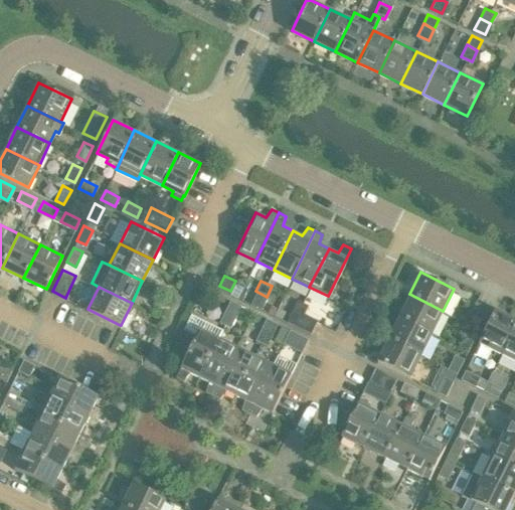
[(261,308),(267,297),(255,291),(250,302),(261,308)]
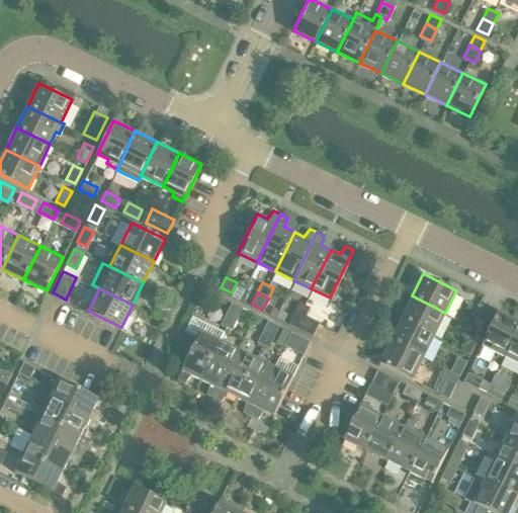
[(434,334),(445,313),(412,295),(401,318),(434,334)]
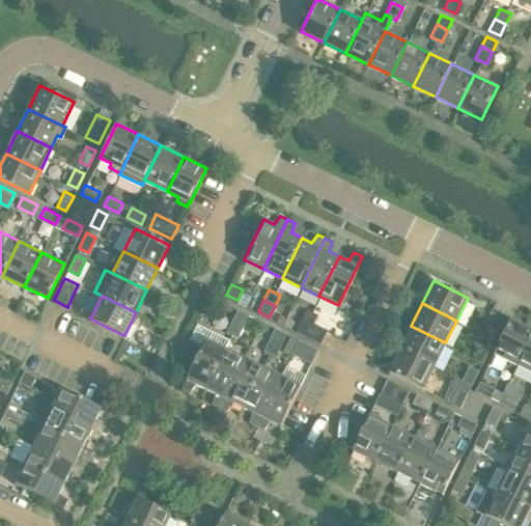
[(312,324),(313,322),(317,313),(306,307),(301,319),(312,324)]
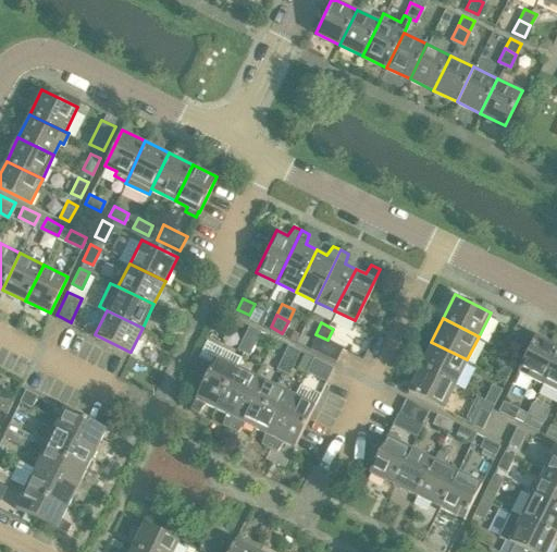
[(256,341),(261,329),(249,323),(244,334),(256,341)]
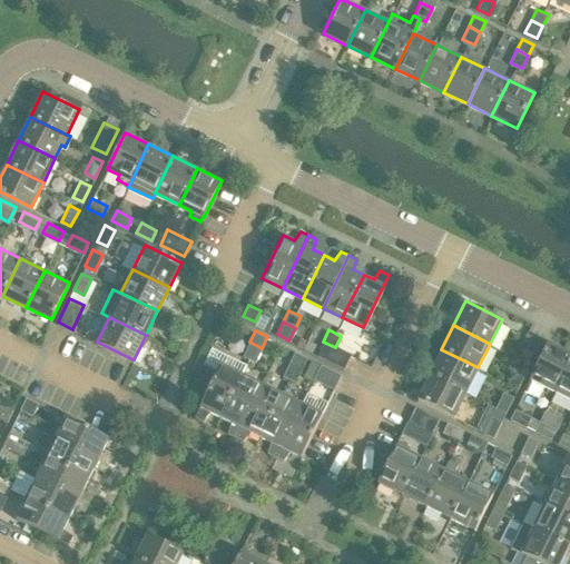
[(530,364),(541,339),(527,332),(514,356),(530,364)]
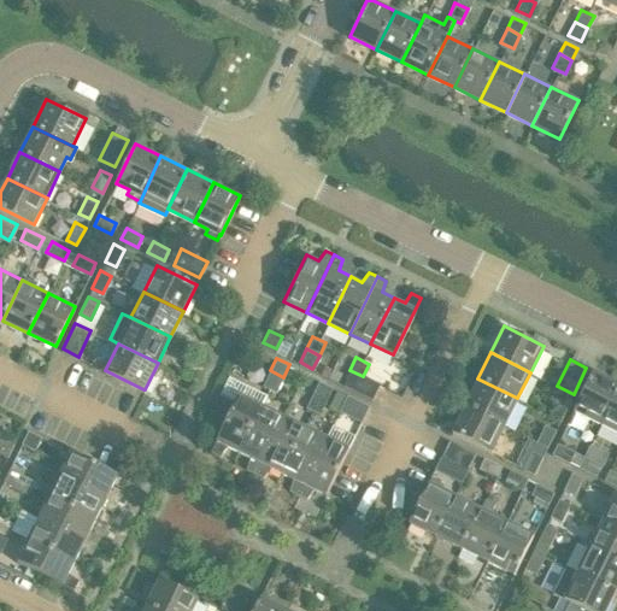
[(276,391),(283,377),(270,370),(264,385),(276,391)]
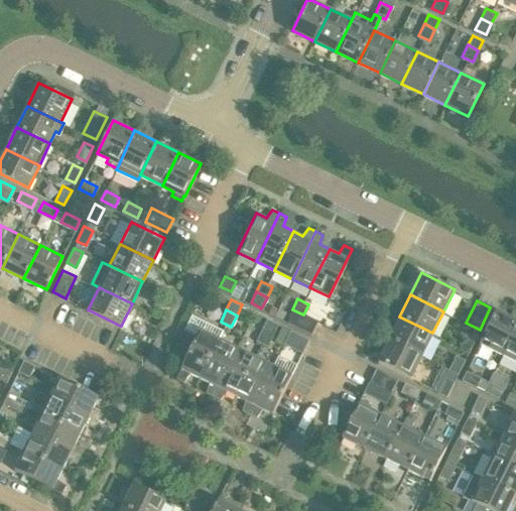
[(303,314),(292,309),(287,321),(310,333),(317,318),(304,312),(303,314)]
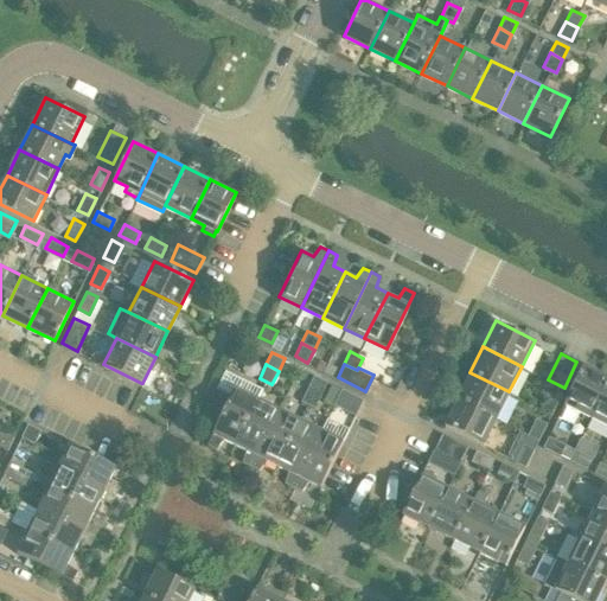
[(589,416),(606,379),(606,375),(582,364),(563,403),(589,416)]
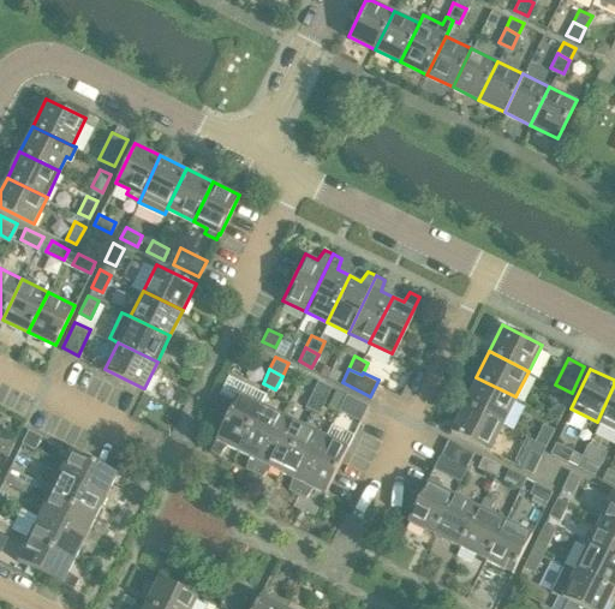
[(237,448),(260,401),(266,390),(228,372),(207,417),(222,425),(210,448),(220,453),(226,443),(237,448)]
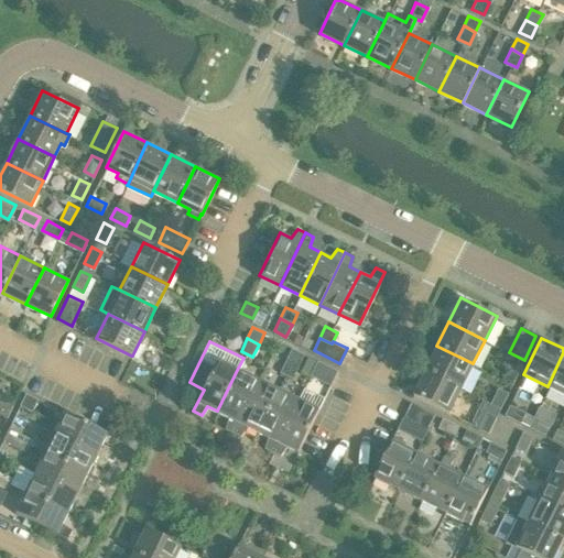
[(462,387),(473,363),(436,346),(425,369),(462,387)]
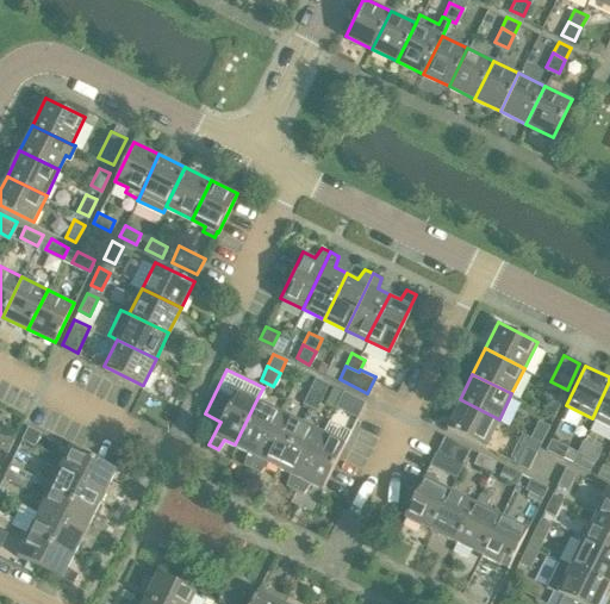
[(323,393),(329,381),(316,375),(310,387),(323,393)]
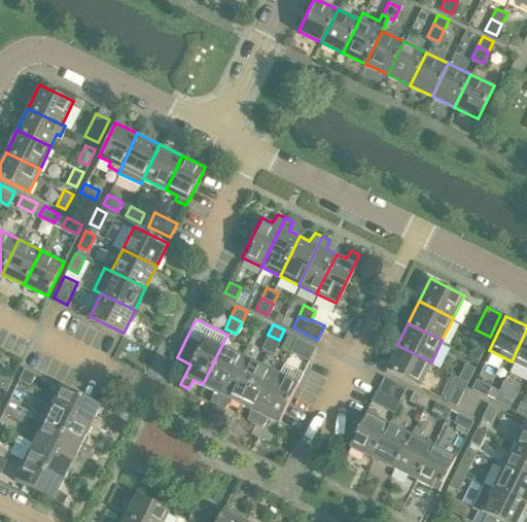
[(526,368),(526,329),(512,361),(526,368)]
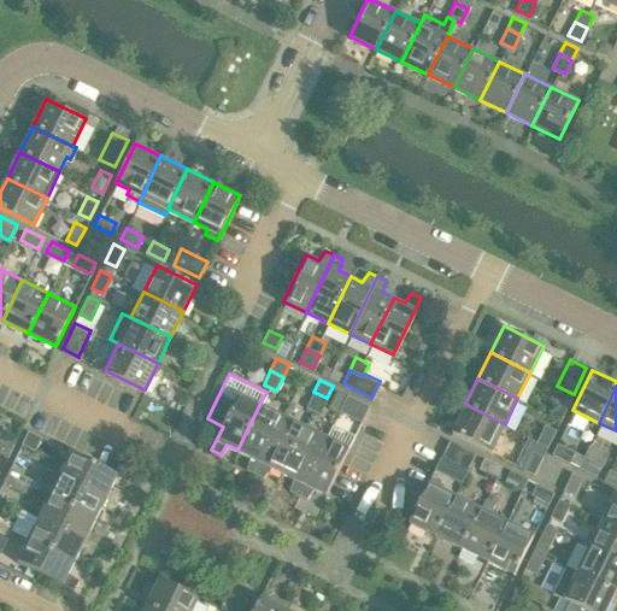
[(319,412),(327,398),(313,392),(307,405),(319,412)]
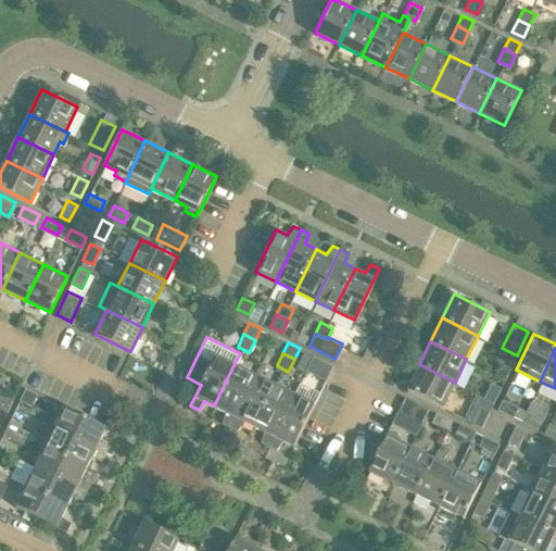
[(326,378),(333,364),(313,354),(306,368),(326,378)]
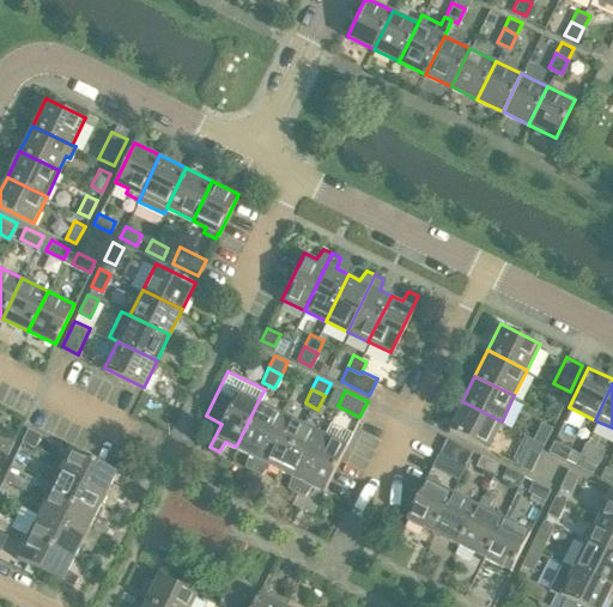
[(557,417),(565,400),(554,394),(546,412),(557,417)]
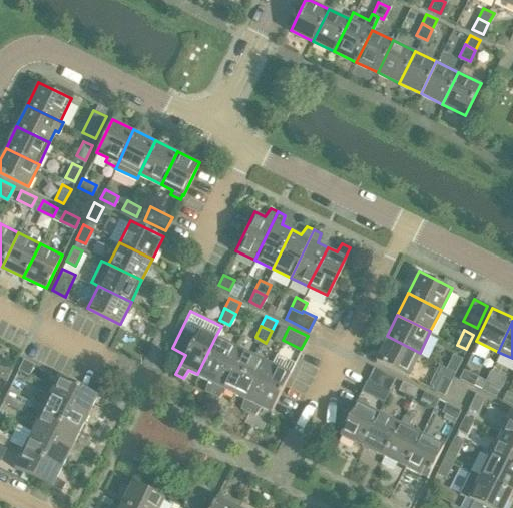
[(211,392),(235,344),(216,335),(197,374),(208,379),(205,388),(211,392)]
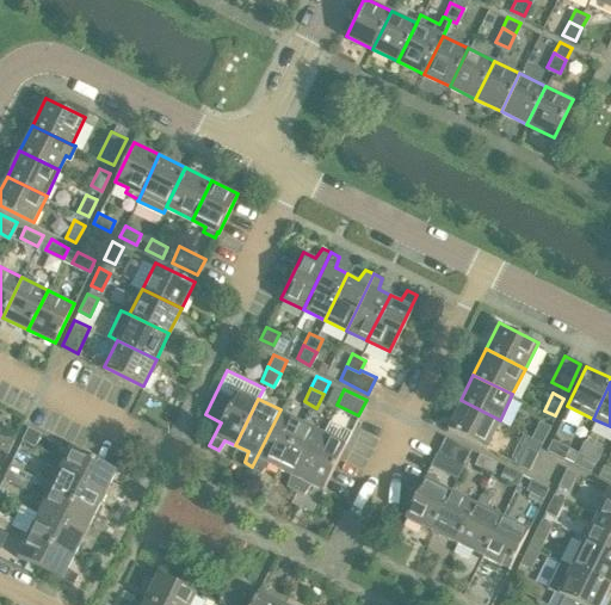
[(486,446),(500,420),(461,400),(448,426),(486,446)]
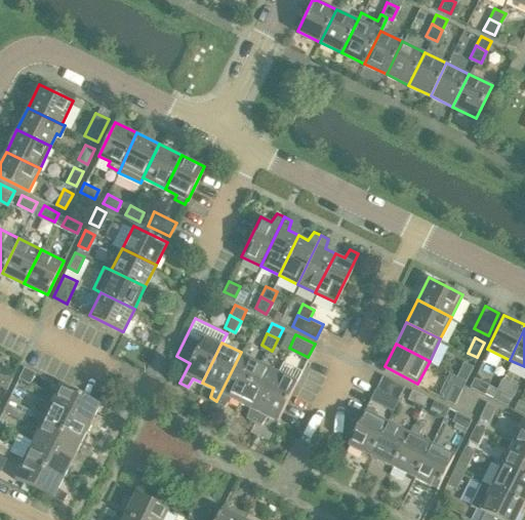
[(239,401),(259,361),(241,352),(216,401),(225,404),(230,396),(239,401)]
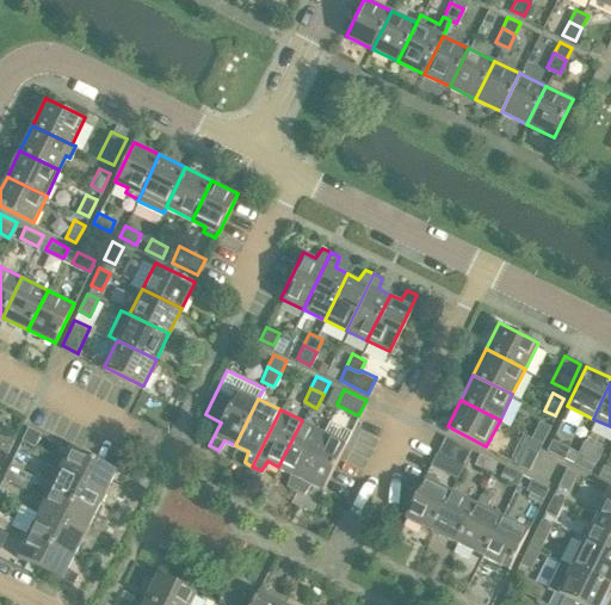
[(542,442),(550,424),(539,419),(531,436),(542,442)]
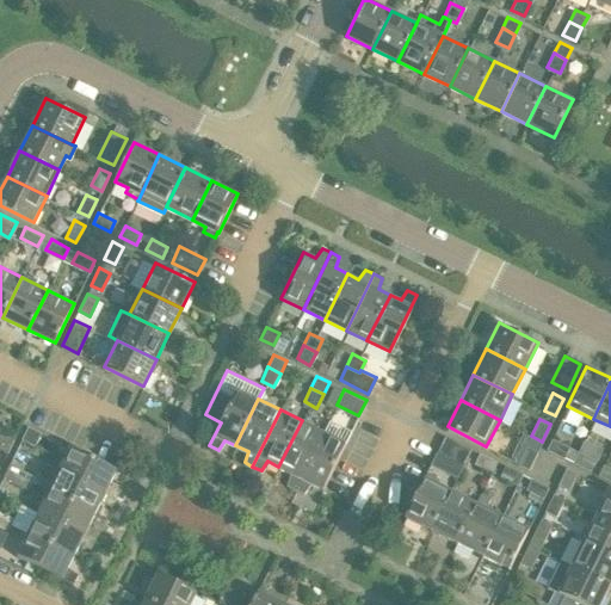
[(295,487),(323,431),(302,420),(278,467),(291,473),(287,483),(295,487)]
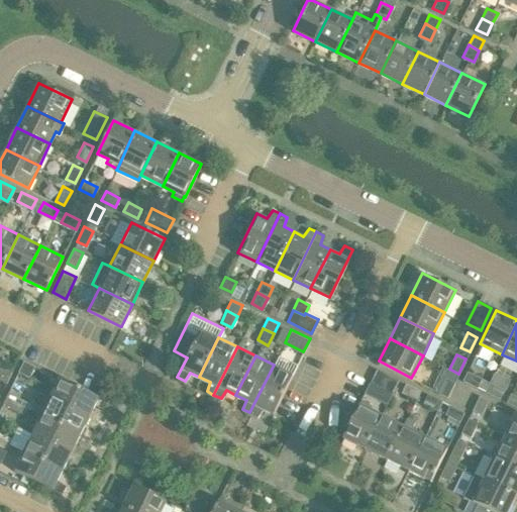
[(29,376),(34,365),(23,360),(18,370),(29,376)]
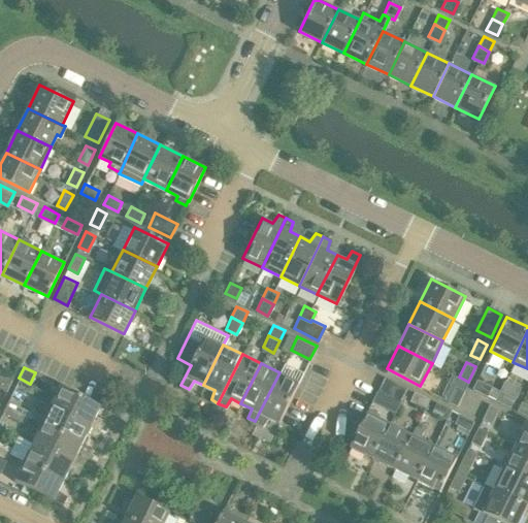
[(0,385),(6,388),(12,378),(1,371),(0,373),(0,385)]
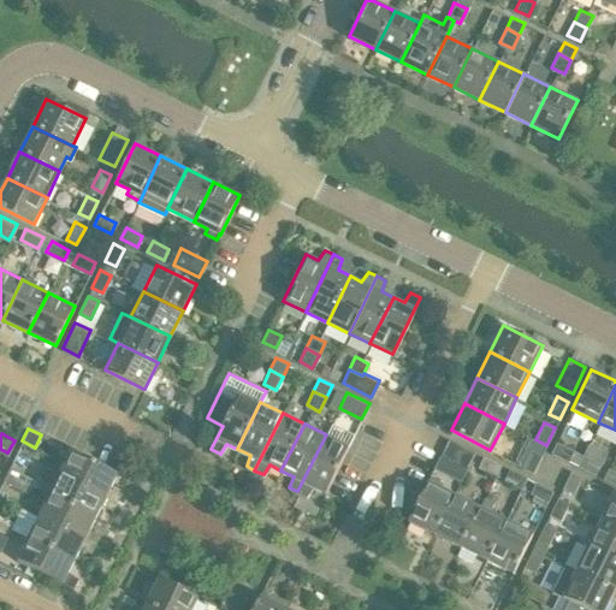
[(326,490),(349,445),(326,434),(297,491),(307,496),(313,486),(325,492),(326,490)]
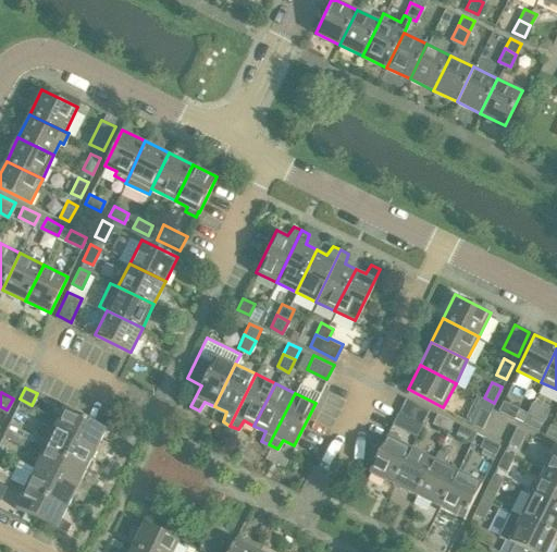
[(422,421),(430,407),(406,395),(399,409),(422,421)]
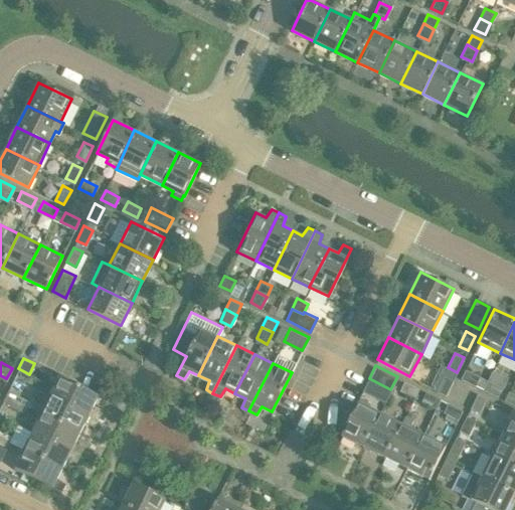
[(475,385),(479,376),(465,369),(461,378),(475,385)]
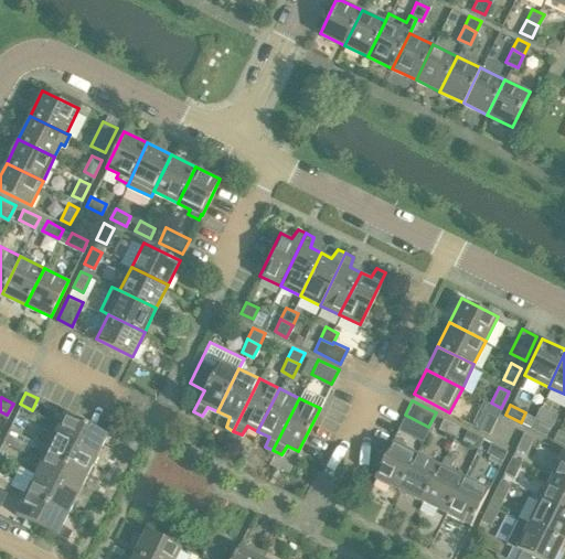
[(107,457),(110,450),(102,443),(107,432),(65,411),(55,431),(107,457)]
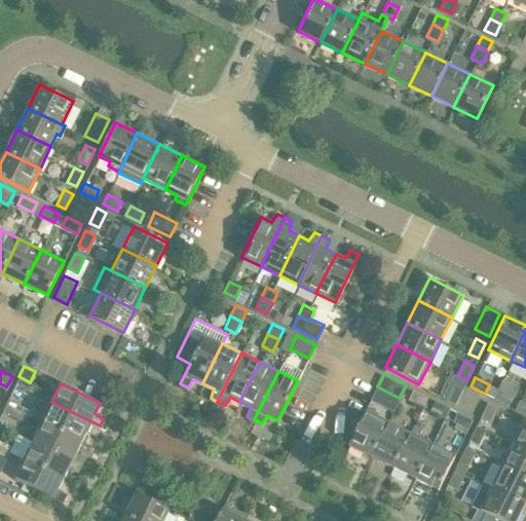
[(455,402),(462,387),(453,383),(446,398),(455,402)]
